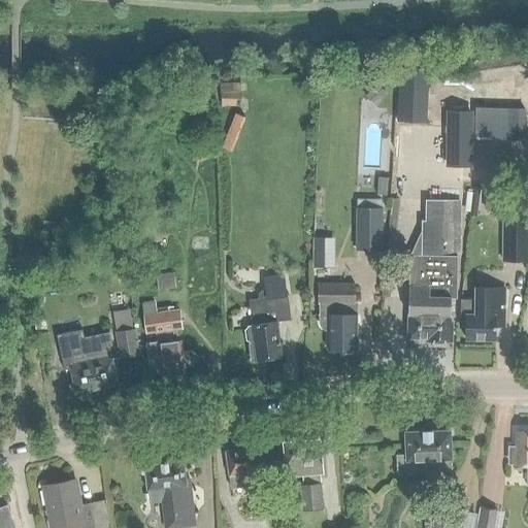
[(428,72),(399,71),(397,121),(425,122),(428,72)]
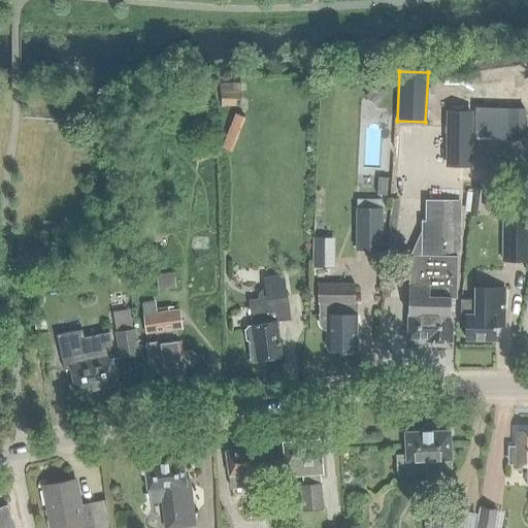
[(248,85),(220,84),(220,94),(222,94),(221,106),(239,106),(240,94),(246,94),(248,85)]
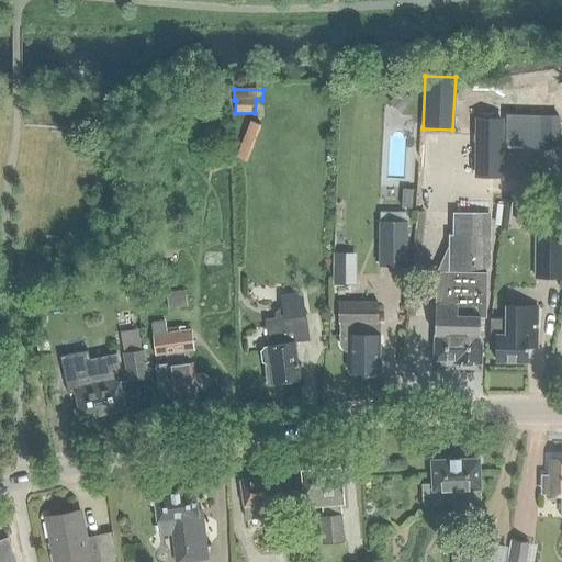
[(413,101),(401,89),(388,101),(400,113),(413,101)]
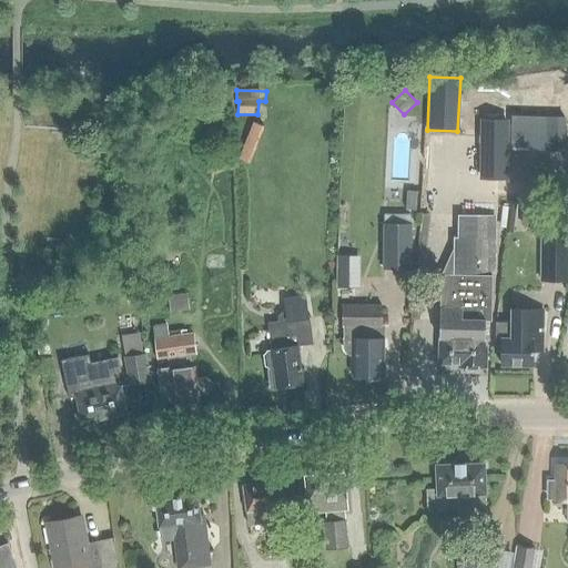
[(510,115),(510,149),(564,150),(564,145),(567,145),(567,125),(564,125),(564,117),(510,115)]
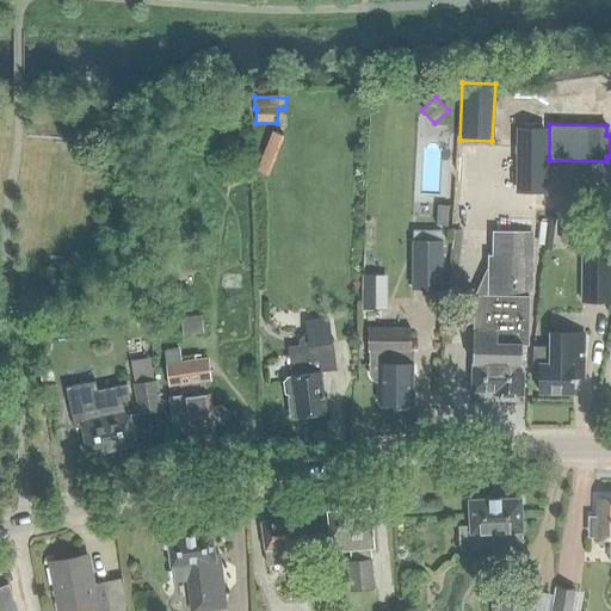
[(516,191),(544,192),(545,130),(517,129),(516,191)]
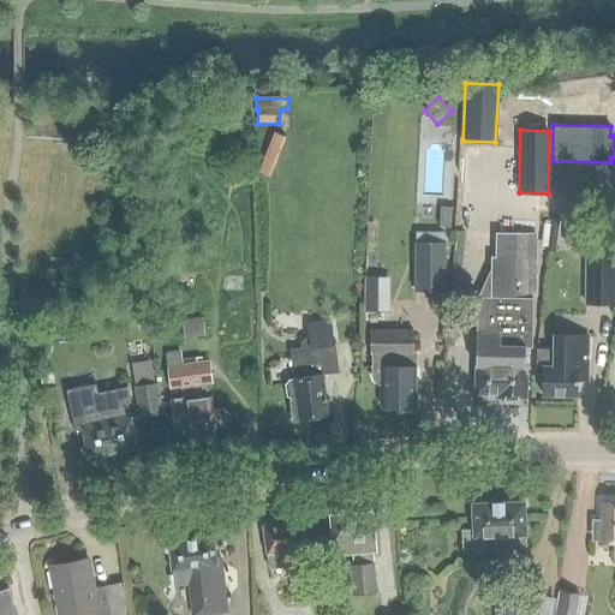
[(286,137),(273,132),(257,173),(269,178),(286,137)]
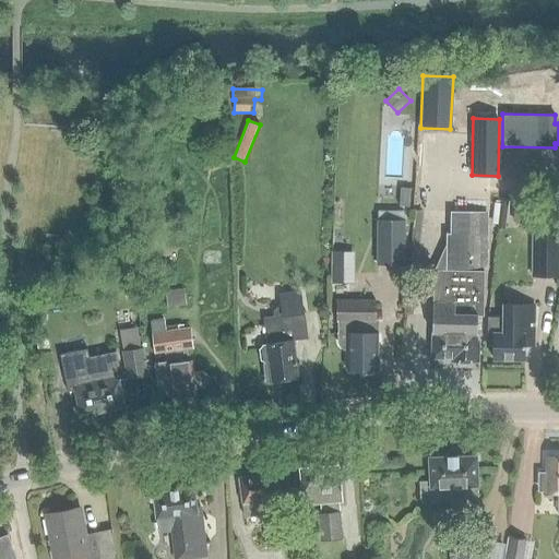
[(408,207),(409,189),(400,188),(399,206),(408,207)]
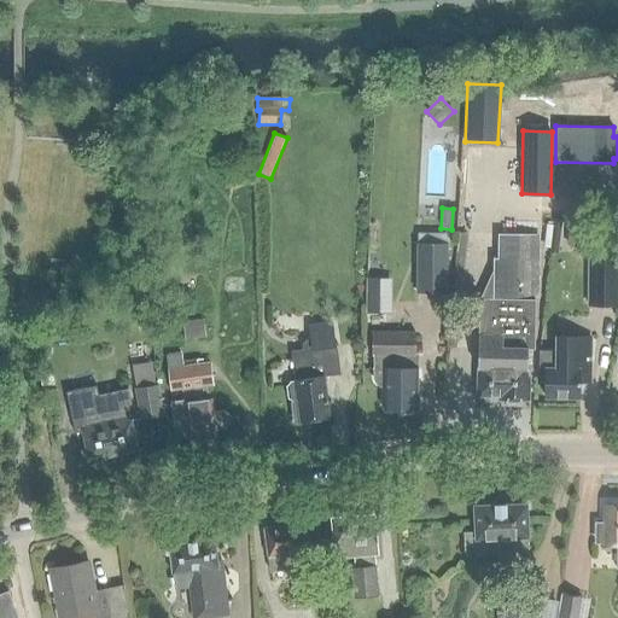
[(565,237),(592,240),(594,220),(567,216),(565,237)]
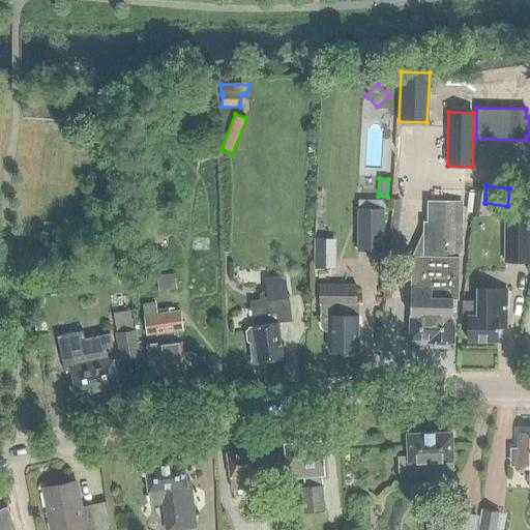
[(359,209),(358,251),(384,251),(385,209),(384,209),(385,201),(359,200),(359,209)]
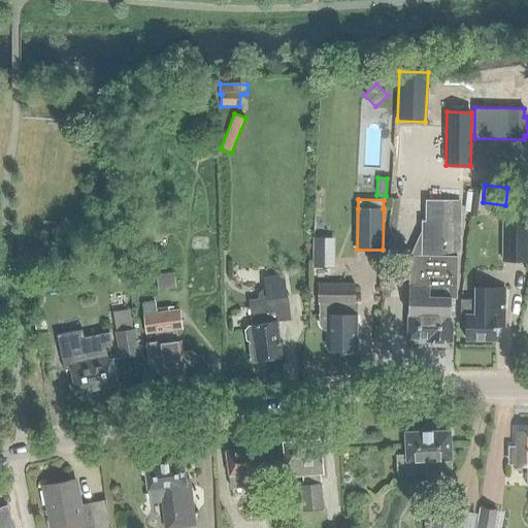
[(421,256),(409,255),(407,338),(426,338),(426,341),(452,341),(452,322),(450,322),(450,299),(456,299),(459,211),(430,210),(430,221),(422,221),(421,256)]
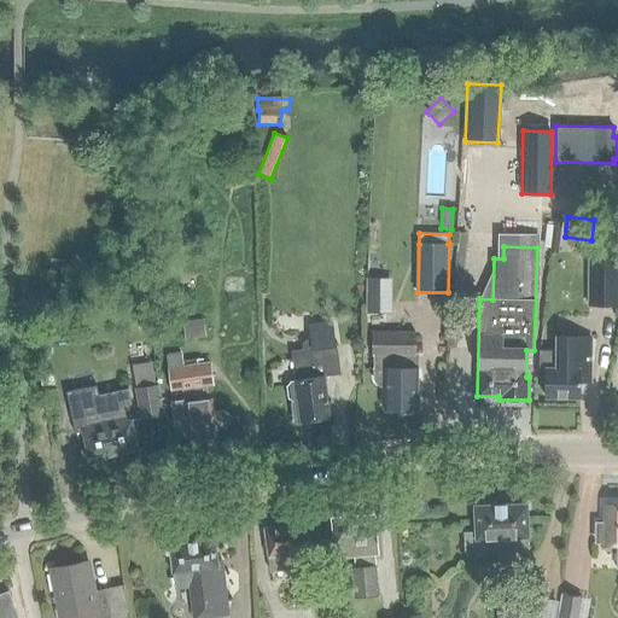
[(617,258),(589,258),(588,305),(617,305),(617,258)]
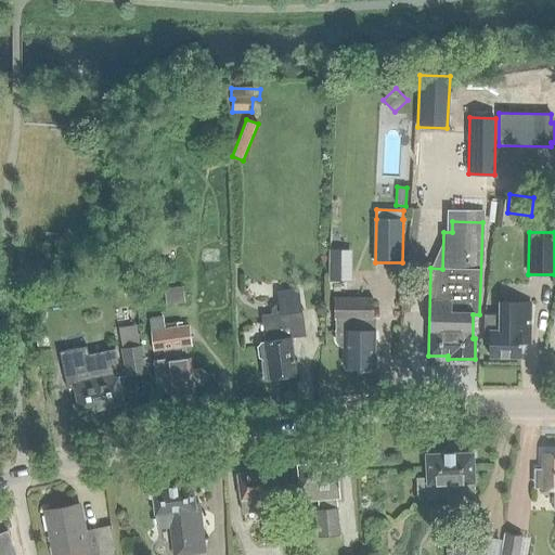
[(328,259),(328,281),(348,282),(348,259),(328,259)]
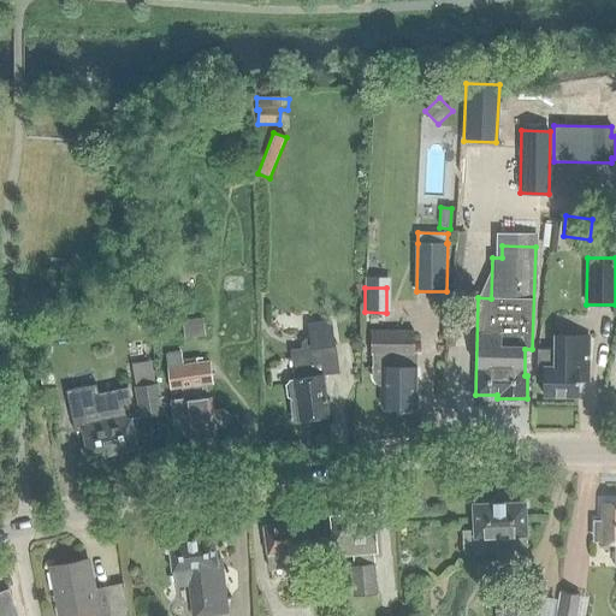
[(206,336),(203,317),(181,320),(183,339),(206,336)]
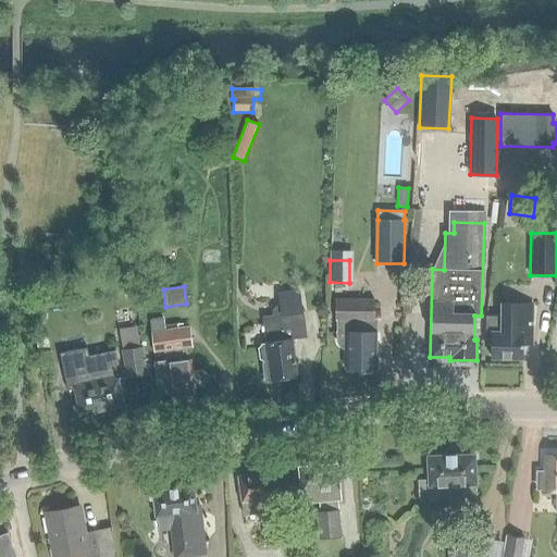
[(302,311),(301,311),(298,291),(277,294),(280,306),(275,307),(272,311),(272,316),(262,317),(265,344),(261,344),(261,345),(259,348),(258,348),(260,359),(260,358),(263,361),(262,363),(264,379),(270,378),(270,380),(296,376),(292,339),(305,337),(305,338),(306,338),(302,311)]
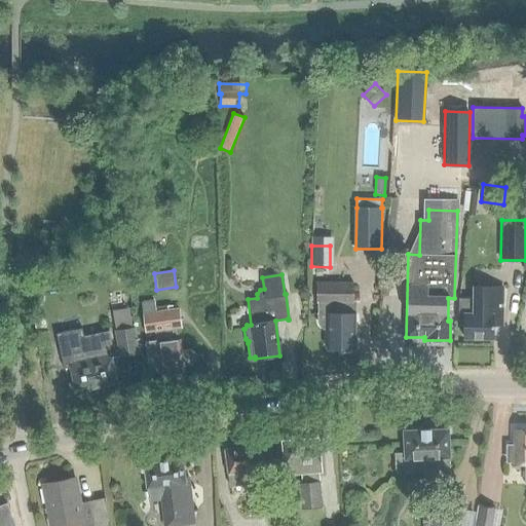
[(326,347),(339,348),(340,351),(348,351),(350,348),(354,348),(354,313),(353,313),(353,283),(317,283),(316,303),(318,303),(318,312),(316,312),(316,313),(318,313),(318,321),(318,322),(318,324),(320,325),(321,327),(323,328),(325,328),(327,329),(326,347)]
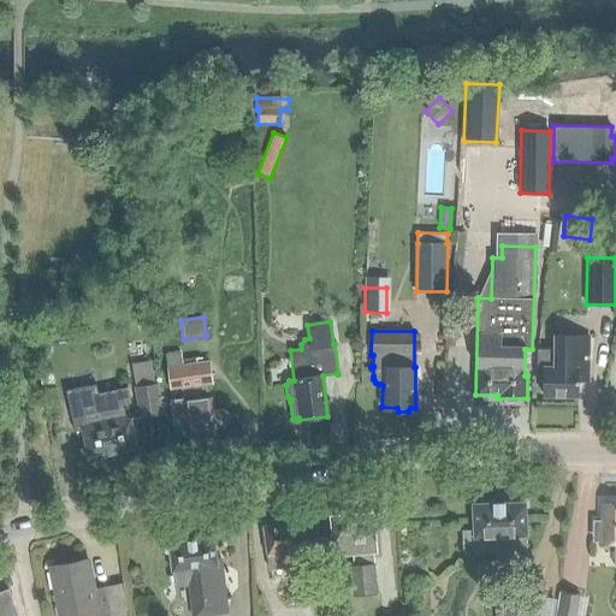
[(588,336),(555,336),(554,367),(543,367),(543,396),(576,396),(576,380),(587,380),(588,336)]
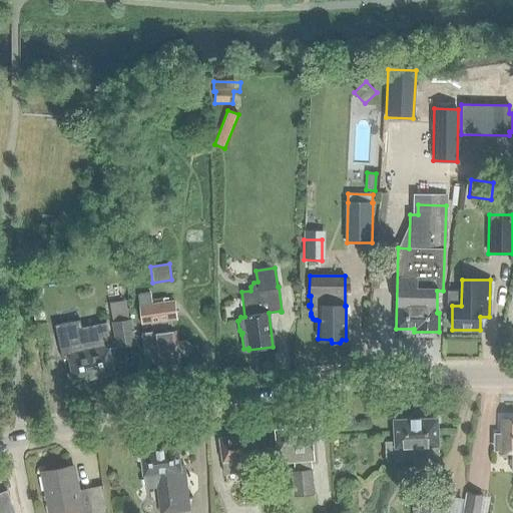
[(157,367),(179,364),(178,356),(186,355),(189,351),(188,344),(184,341),(176,342),(175,331),(172,332),(171,320),(177,319),(175,301),(169,302),(169,299),(163,299),(164,303),(152,305),(150,295),(137,296),(141,324),(149,323),(150,332),(139,333),(143,359),(150,364),(156,363),(157,367)]
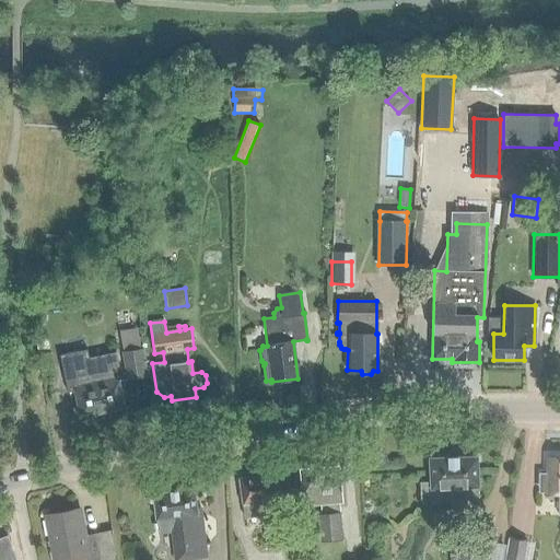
[(86,349),(59,356),(67,393),(74,392),(80,418),(124,408),(118,381),(114,382),(113,373),(109,374),(108,369),(118,366),(115,352),(89,358),(86,349)]
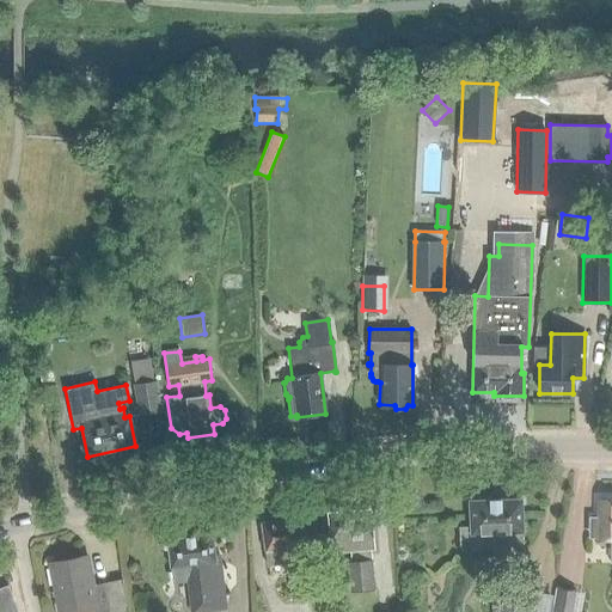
[(160,410),(154,381),(133,386),(139,415),(160,410)]
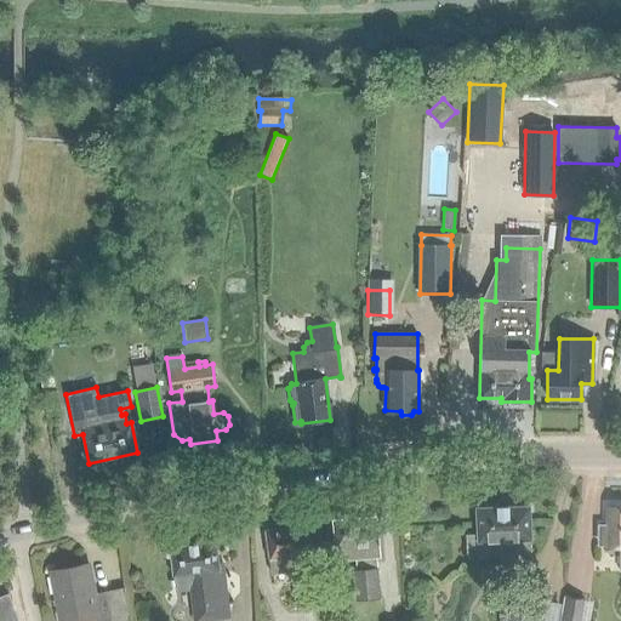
[(56,392),(49,393),(53,415),(61,414),(56,392)]
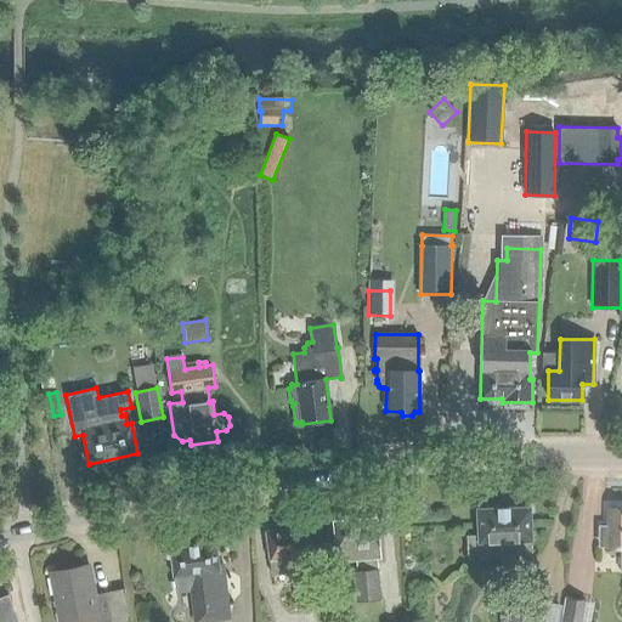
[(476,509),(478,536),(465,536),(467,560),(530,557),(530,541),(529,508),(476,509)]
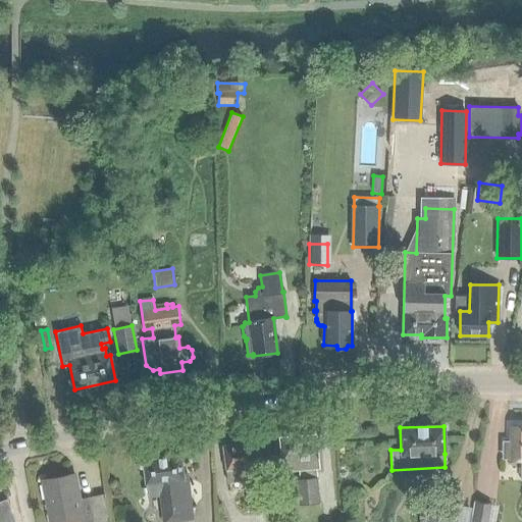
[(521,426),(511,427),(510,442),(510,444),(504,444),(503,458),(509,458),(509,460),(520,460),(520,481),(521,481),(521,426)]
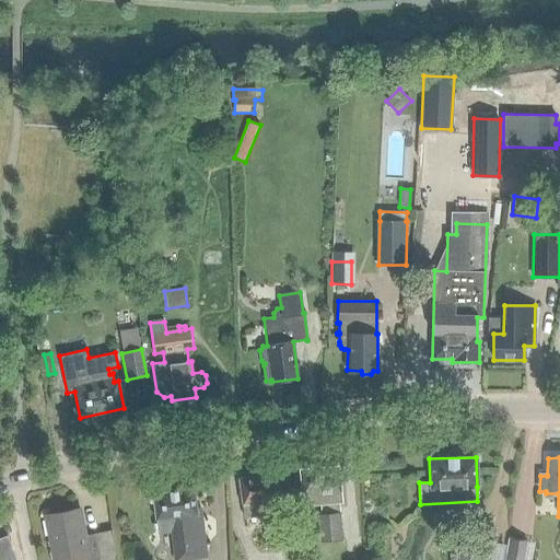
[(341,540),(338,498),(340,498),(339,467),(300,470),(303,505),(323,503),(323,514),(318,514),(321,541),(341,540)]
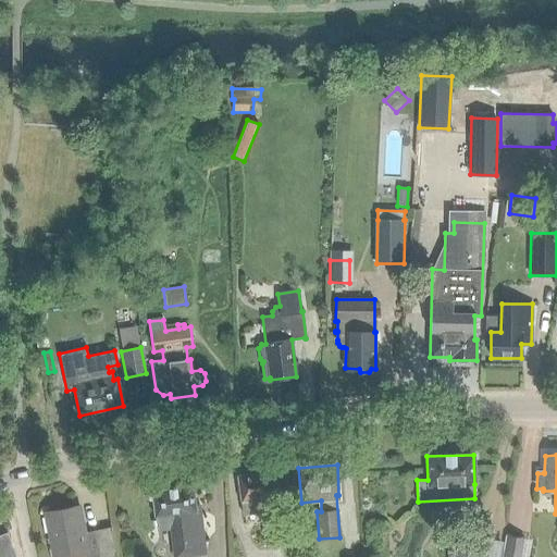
[(282,544),(274,497),(276,497),(273,471),(238,477),(245,516),(264,512),(265,524),(263,524),(267,546),(282,544)]
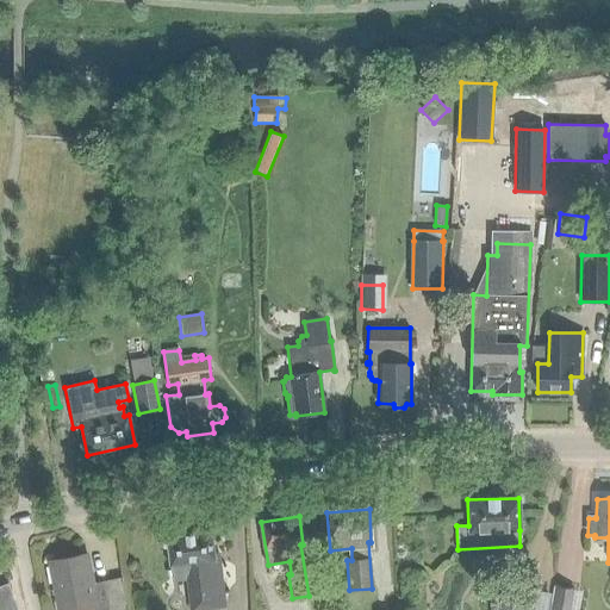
[(207,609),(225,608),(221,574),(217,576),(211,533),(167,539),(173,580),(192,578),(195,609),(207,609)]
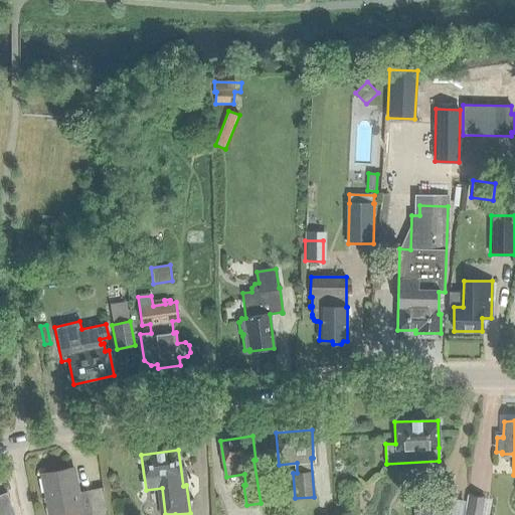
[(77,493),(72,468),(41,474),(42,478),(37,479),(40,493),(44,492),(48,514),(76,514),(80,514),(104,514),(108,514),(102,488),(77,493)]
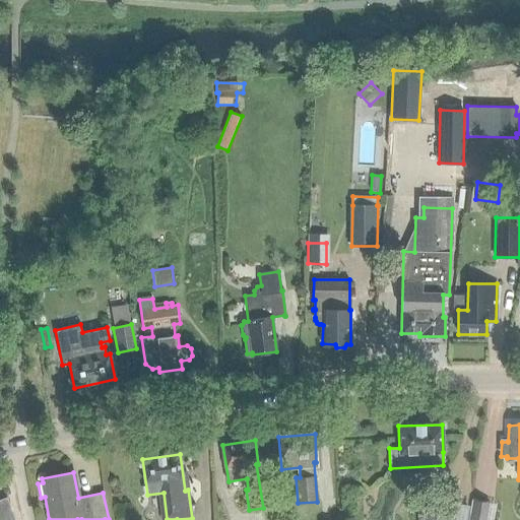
[(455,519),(458,503),(434,500),(430,519),(455,519)]
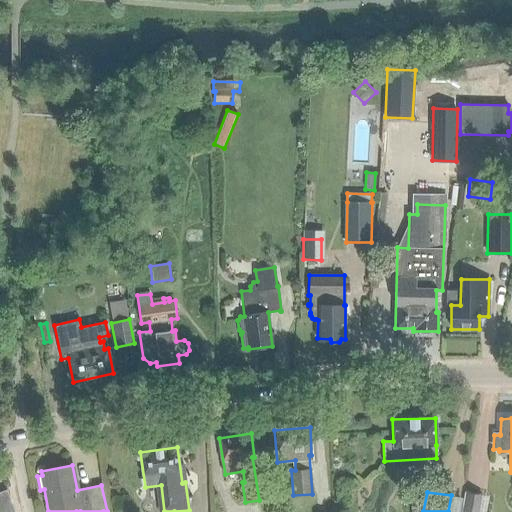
[(477,511),(480,495),(465,493),(462,511),(477,511)]
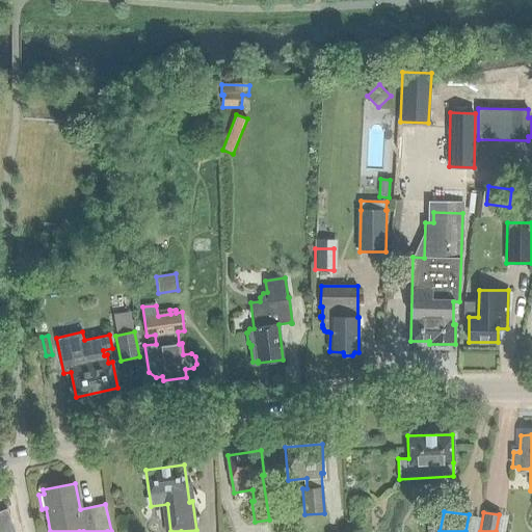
[(0,531),(15,531),(9,515),(0,519),(0,531)]
